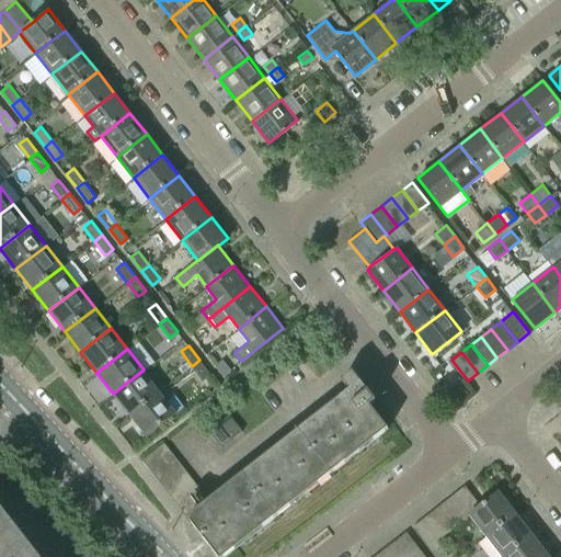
[(231,368),(224,357),(215,364),(224,375),(231,368)]
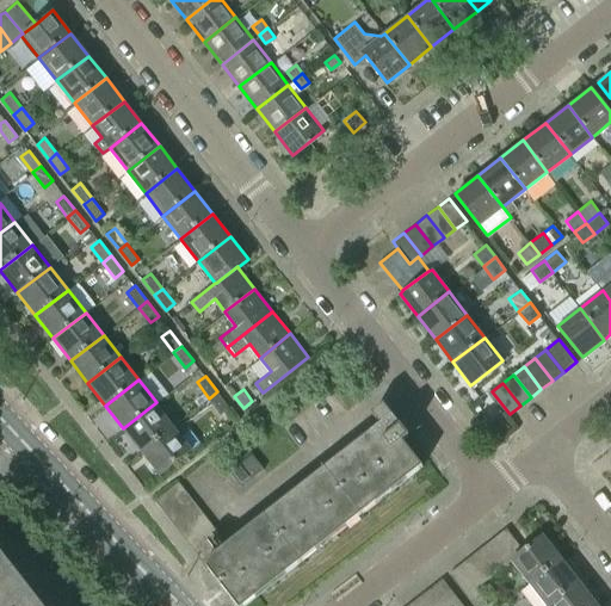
[(217,391),(209,399),(221,413),(229,406),(217,391)]
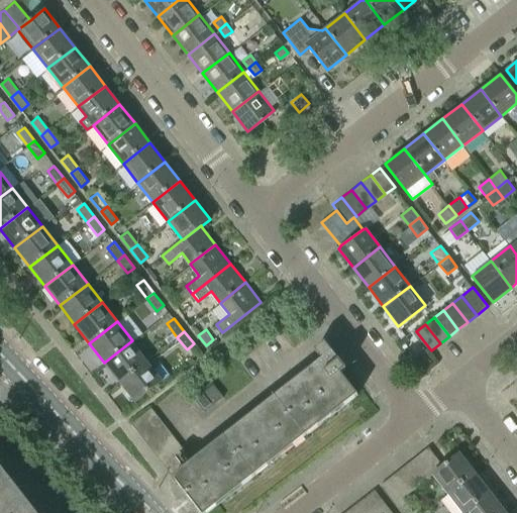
[(132,340),(104,363),(119,382),(140,365),(147,360),(132,340)]
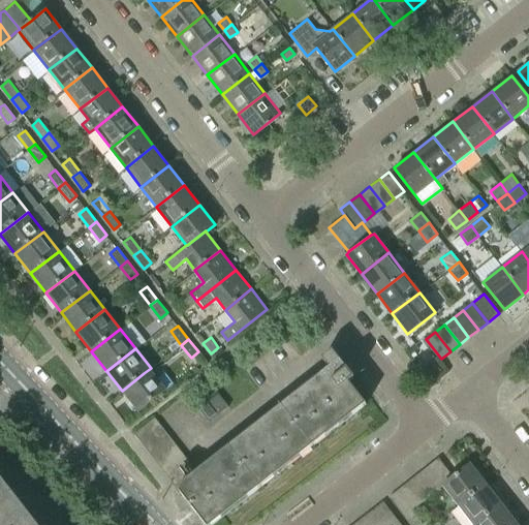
[(333,348),(332,349),(321,357),(333,371),(200,474),(180,491),(207,524),(210,524),(366,403),(349,381),(354,377),(333,348)]
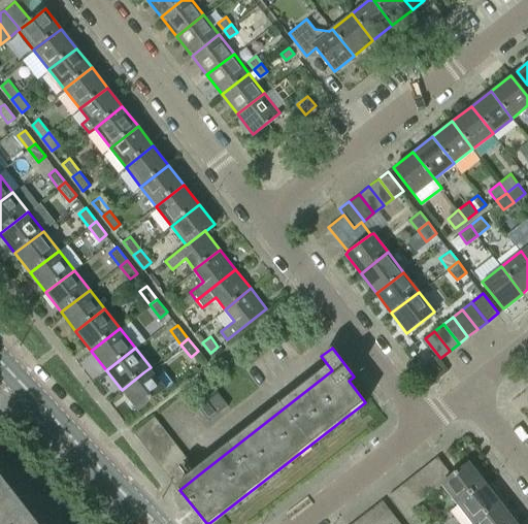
[(440,367),(432,356),(422,364),(431,375),(440,367)]
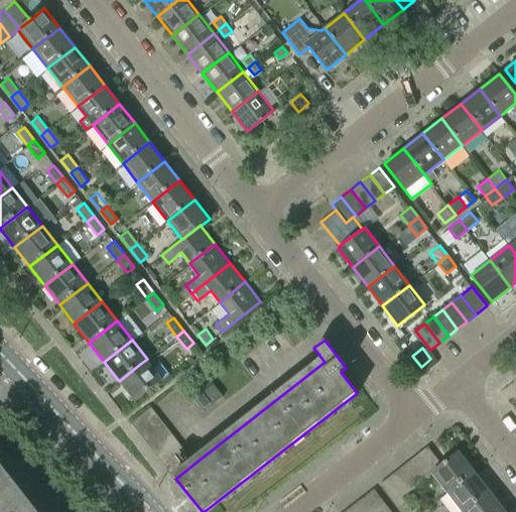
[(162,378),(147,359),(140,364),(119,381),(134,400),(162,378)]
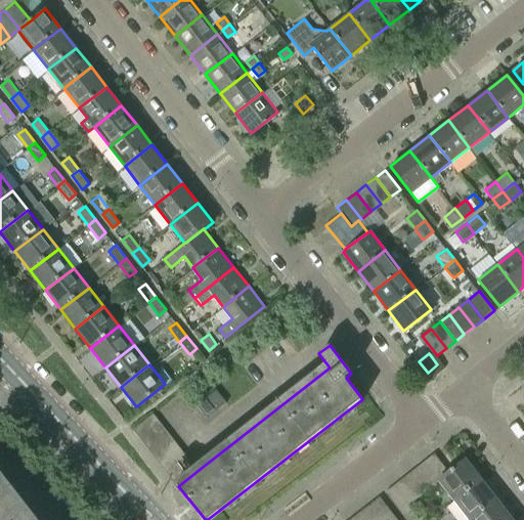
[(216,389),(197,403),(207,416),(226,401),(216,389)]
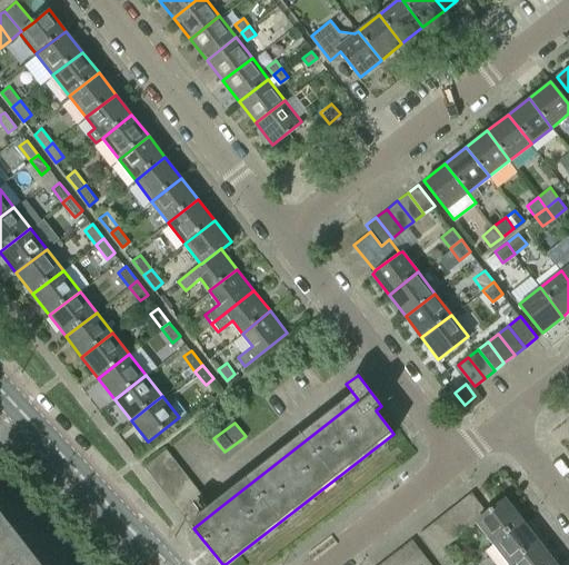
[(145,465),(152,476),(175,458),(167,448),(145,465)]
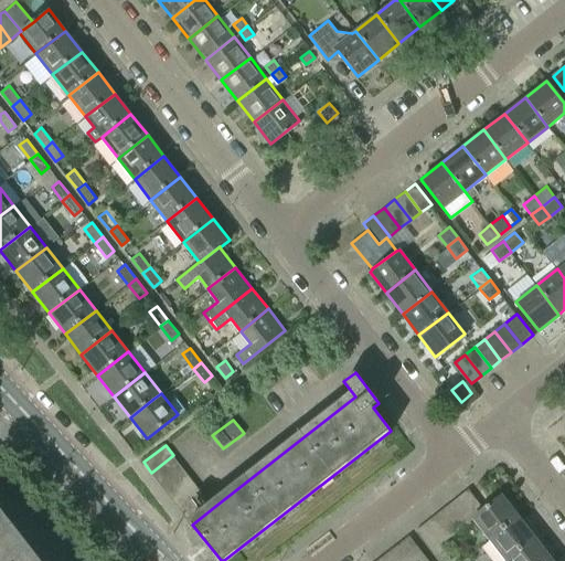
[(151,473),(160,483),(181,465),(173,455),(151,473)]
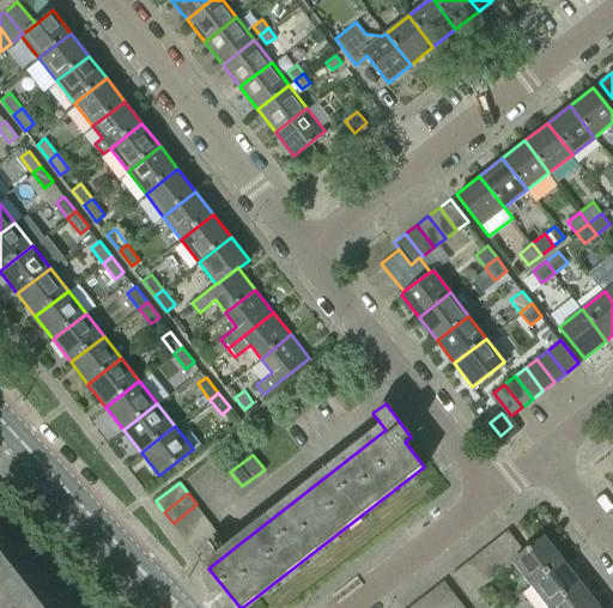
[(174,523),(182,534),(206,516),(196,504),(174,523)]
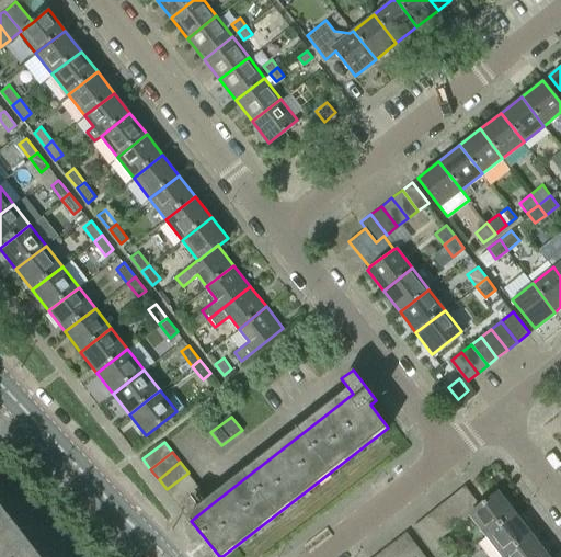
[(167,489),(174,500),(196,482),(189,473),(167,489)]
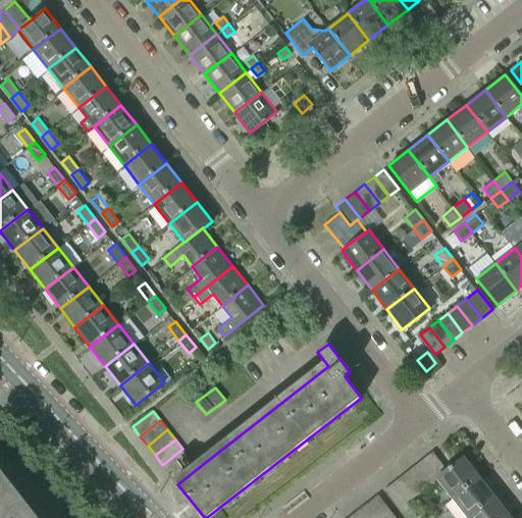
[(162,465),(170,474),(191,459),(183,449),(162,465)]
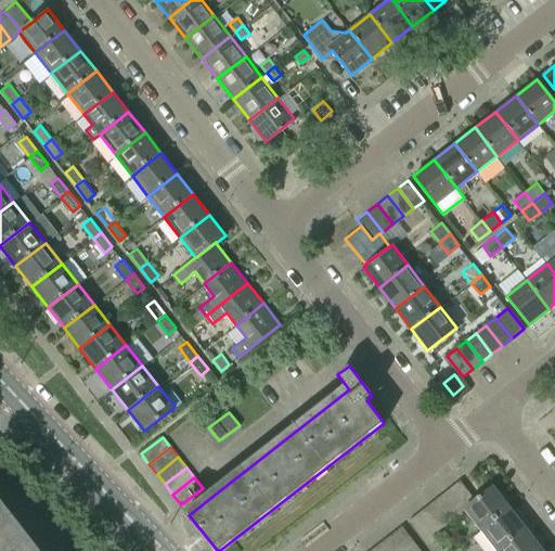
[(449,487),(465,508),(475,499),(460,479),(449,487)]
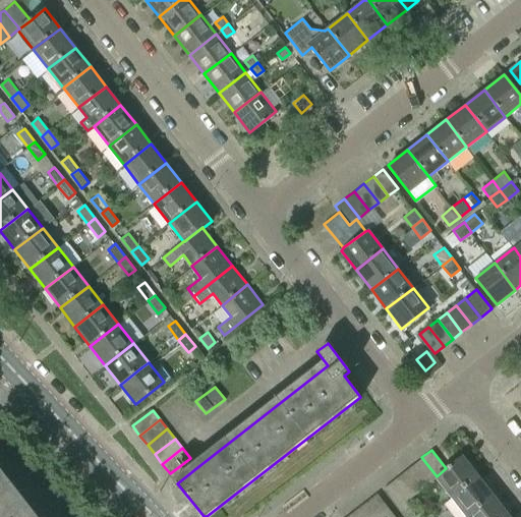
[(463,455),(446,468),(437,476),(436,476),(436,477),(451,497),(478,475),(463,455)]
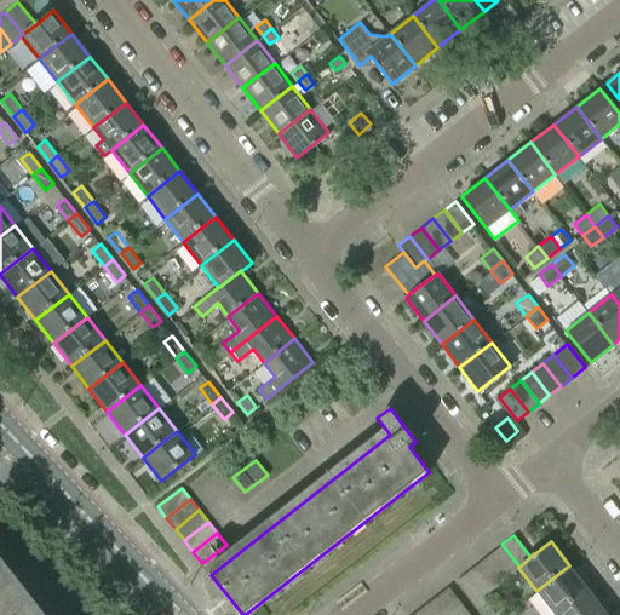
[(518,567),(520,567),(501,544),(491,552),(509,575),(518,568),(518,567)]
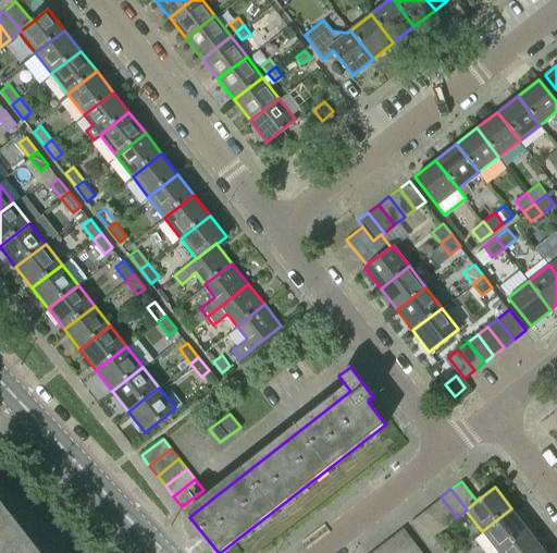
[(182,506),(189,517),(211,500),(203,490),(182,506)]
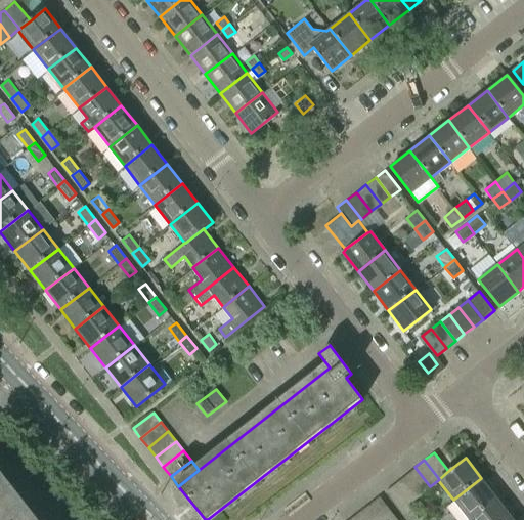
[(415,467),(404,475),(421,494),(430,486),(415,467)]
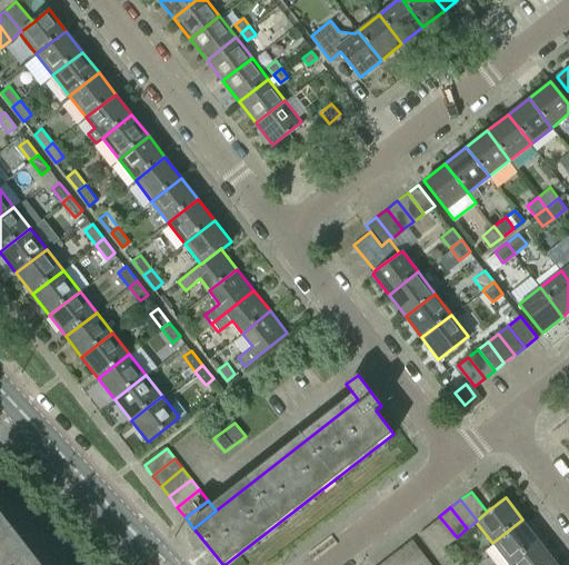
[(446,545),(457,537),(439,516),(429,524),(446,545)]
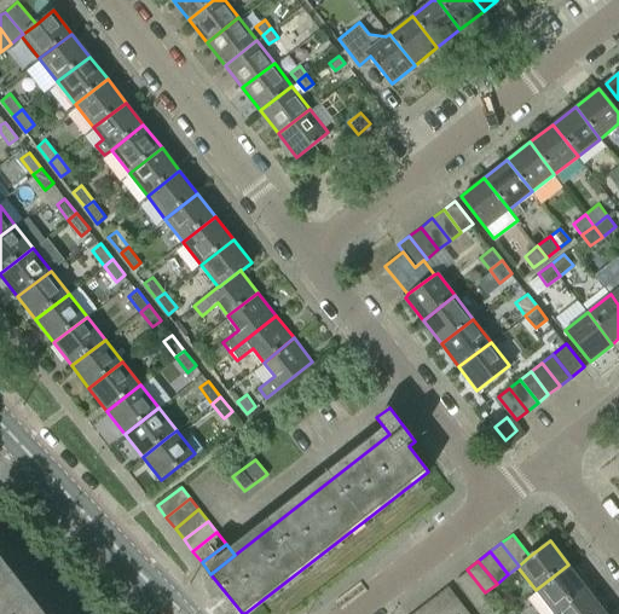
[(586,586),(568,565),(536,590),(554,612),(586,586)]
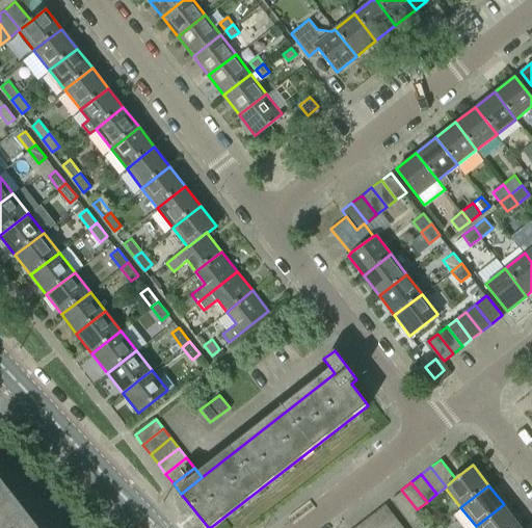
[(0,527),(29,527),(0,490),(0,527)]
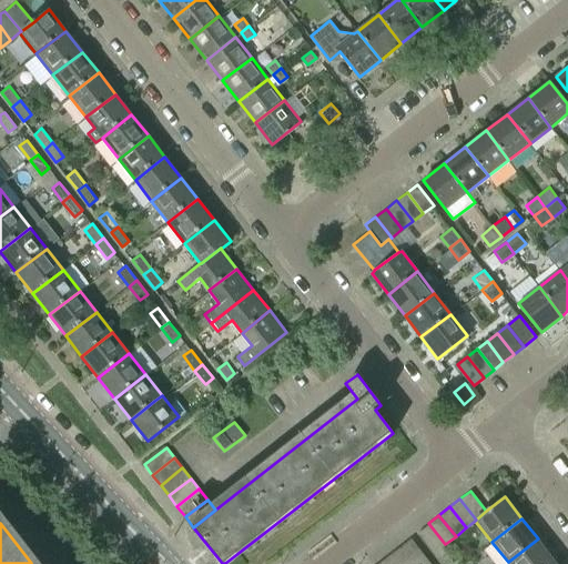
[(435,553),(443,546),(445,544),(428,523),(418,532),(435,553)]
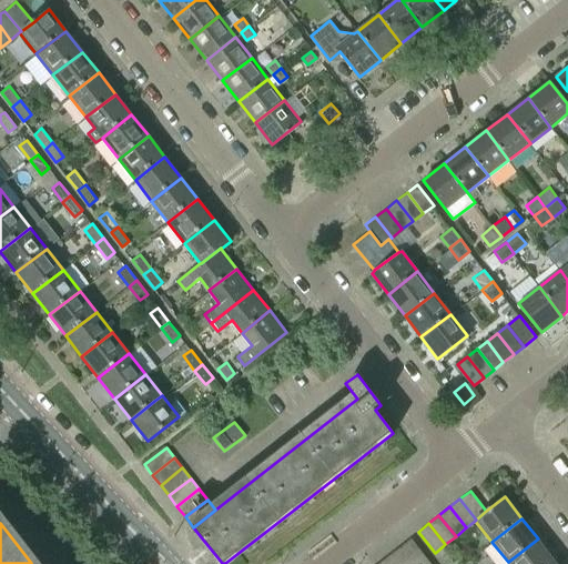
[(414,563),(419,563),(427,557),(411,537),(401,545),(414,563)]
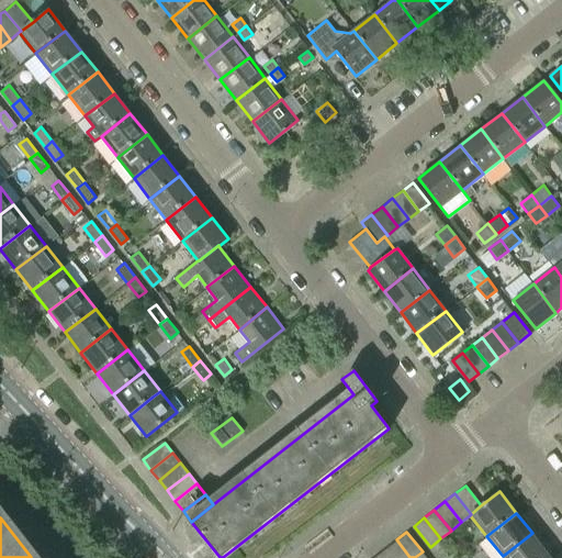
[(542,557),(549,554),(532,533),(503,556),(499,557),(542,557)]
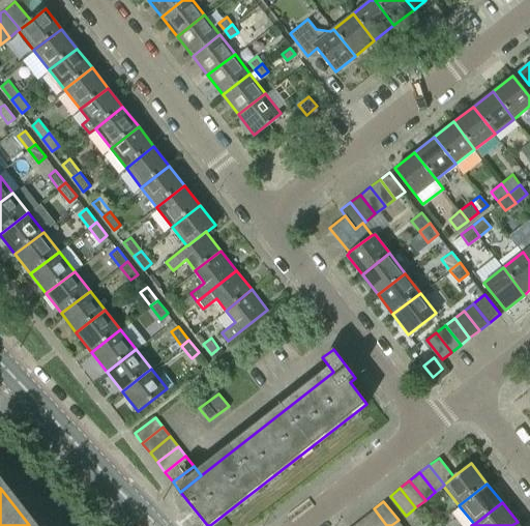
[(371,525),(386,525),(374,508),(363,517),(371,525)]
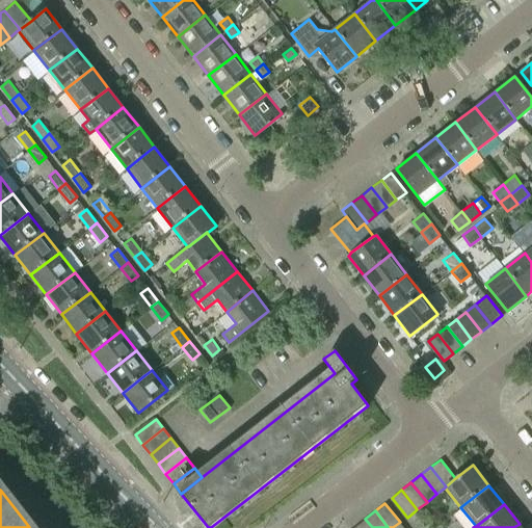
[(420,527),(424,524),(415,511),(407,518),(415,527),(420,527)]
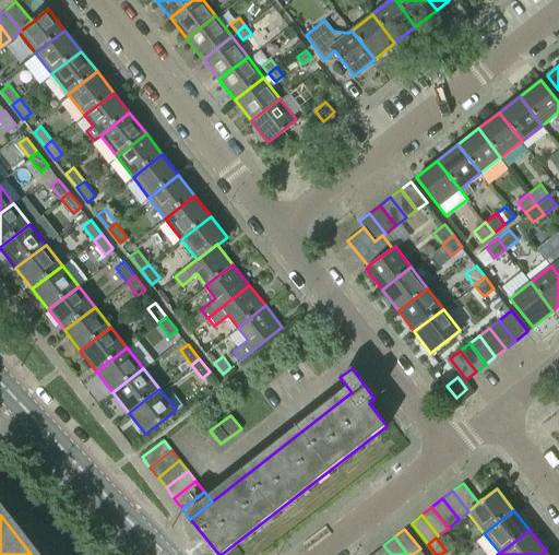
[(391,554),(383,545),(372,553),(373,554),(391,554)]
